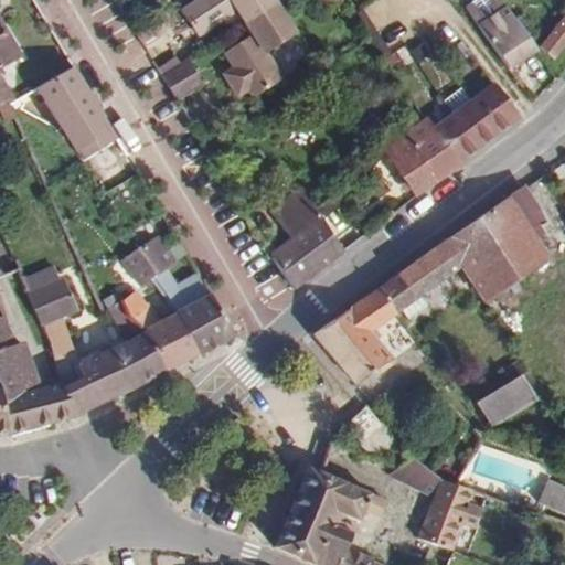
[(479,0),(465,10),(508,71),(535,52),(500,0),(479,0)]
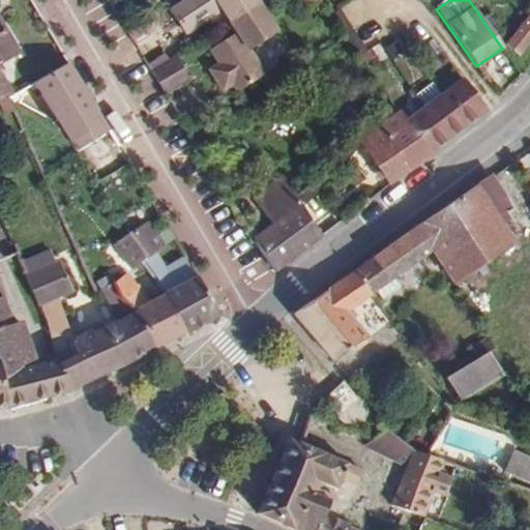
[(258,3),(229,22),(236,33),(210,51),(219,64),(213,68),(211,75),(219,87),(227,88),(232,85),(237,92),(265,75),(249,51),(276,32),(258,3)]
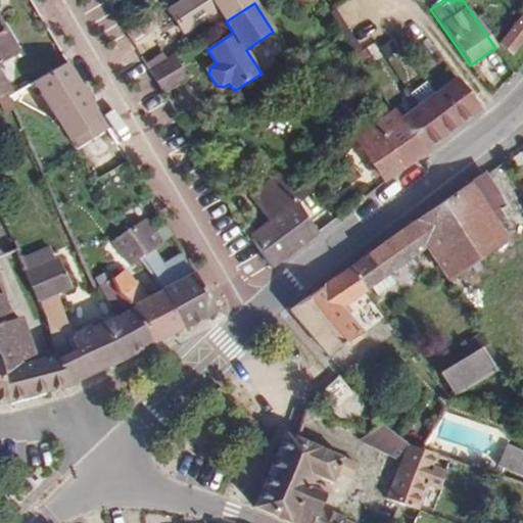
[(513,55),(522,42),(522,15),(500,44),(513,55)]
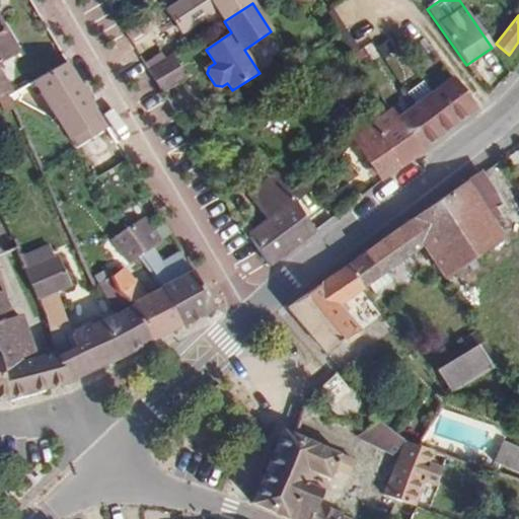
[(0,97),(5,94),(7,96),(12,93),(0,71),(0,64),(20,53),(0,17),(0,97)]
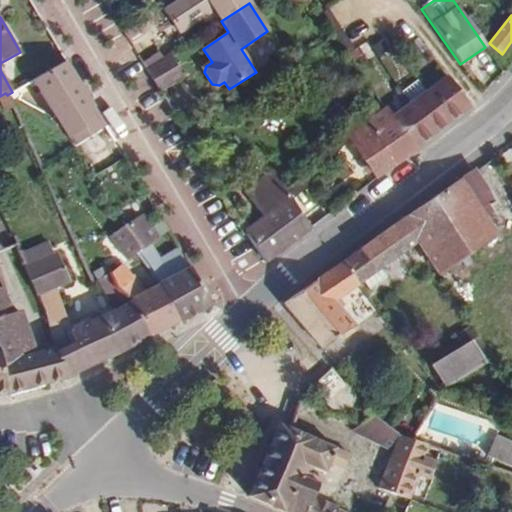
[(160,91),(184,77),(170,54),(146,70),(160,91)]
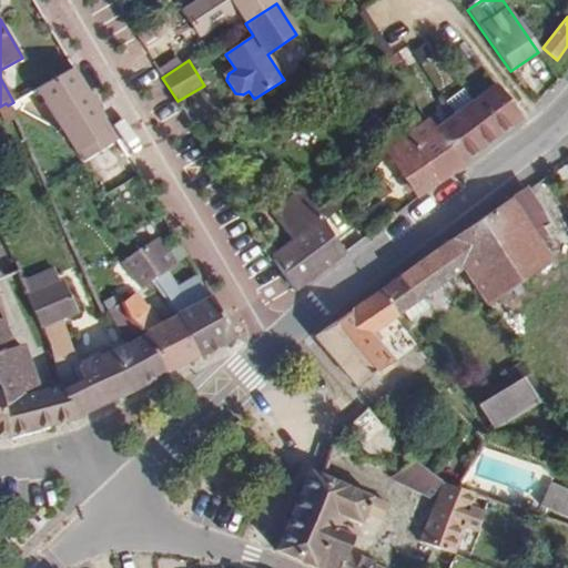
[(115,137),(73,68),(39,89),(80,158),(115,137)]
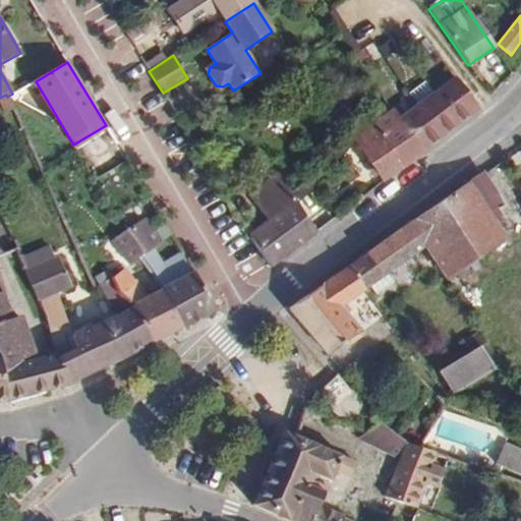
[(401,121),(422,153),(477,110),(455,79),(401,121)]
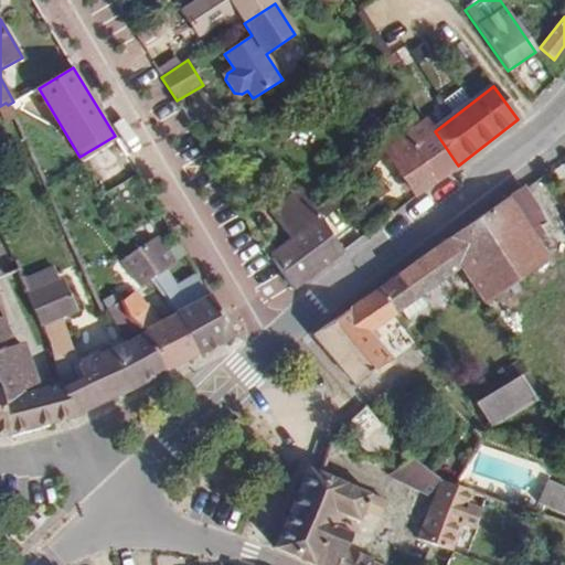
[(398,127),(405,136),(427,119),(422,110),(398,127)]
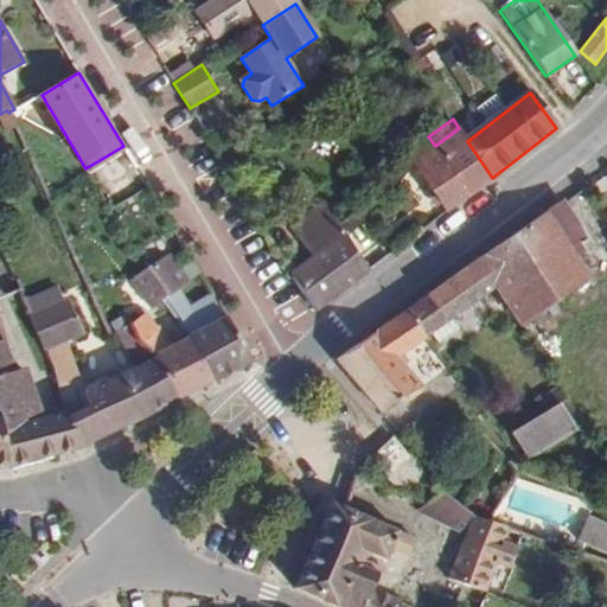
[(459,128),(435,146),(427,153),(414,164),(446,212),(492,178),(467,141),(459,128)]
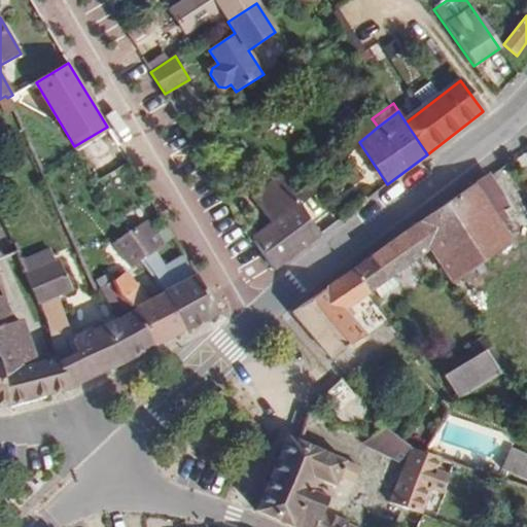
[(320,235),(279,176),(251,200),(271,224),(251,239),(273,271),(320,235)]
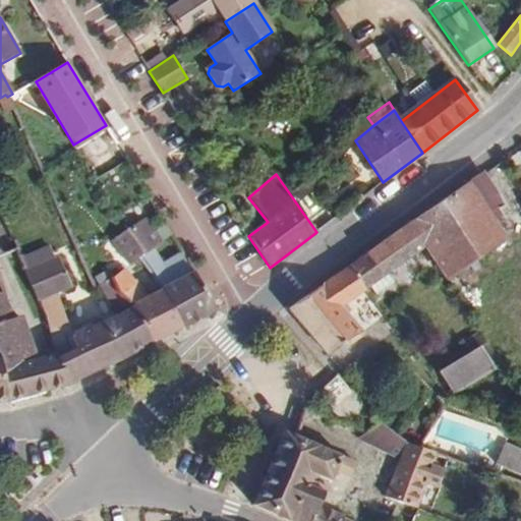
[(479,174),(467,182),(479,201),(494,223),(506,215),(479,174)]
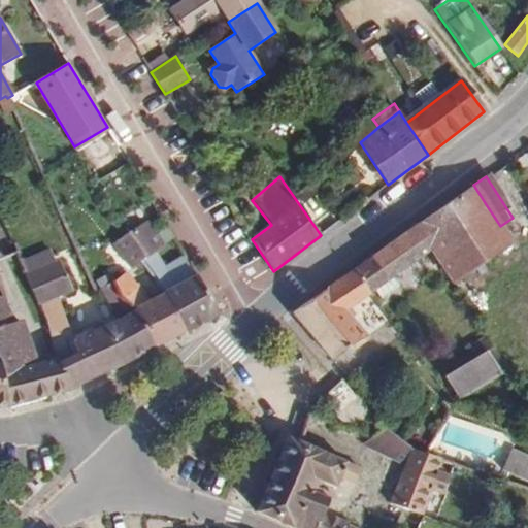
[(367,336),(362,330),(345,309),(351,306),(369,295),(374,291),(393,278),(432,251),(454,285),(513,245),(500,226),(486,204),(473,185),(353,272),(292,312),(332,361),(367,336)]
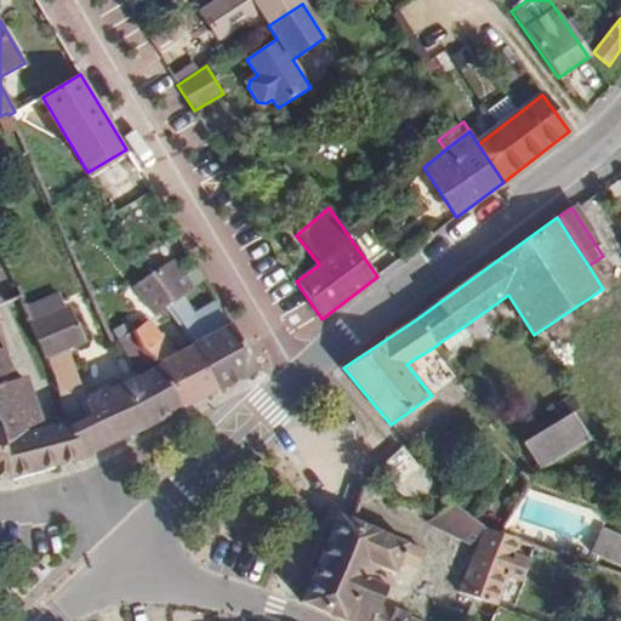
[(155,314),(166,307),(175,302),(193,290),(175,260),(137,283),(155,314)]
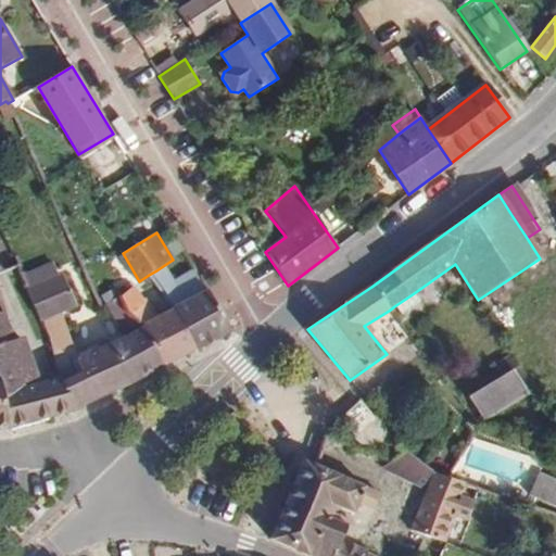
[(26,290),(39,320),(58,313),(73,305),(60,276),(57,277),(51,264),(22,277),(26,290)]
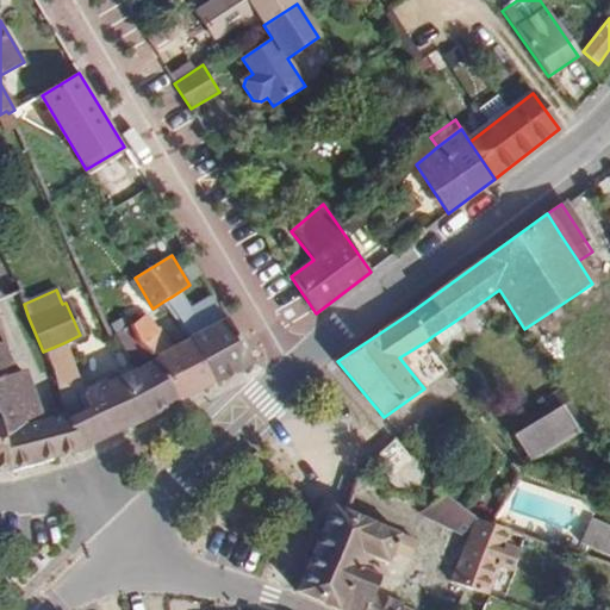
[(188,340),(216,384),(253,363),(218,302),(180,322),(188,340)]
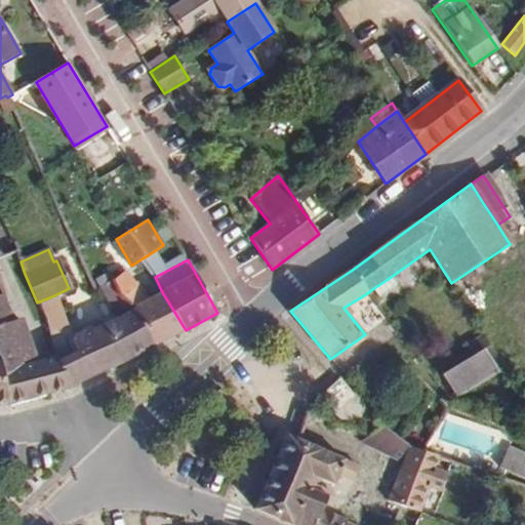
[(138,309),(157,345),(186,330),(162,292),(147,300),(135,283),(133,284),(126,272),(113,274),(110,276),(111,282),(138,309)]
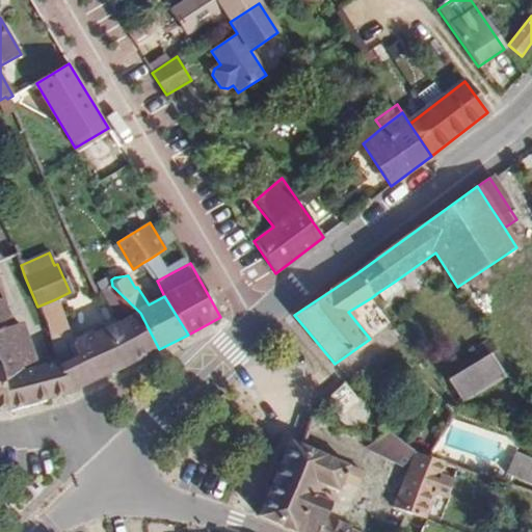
[(402,288),(396,281),(377,293),(384,301),(402,288)]
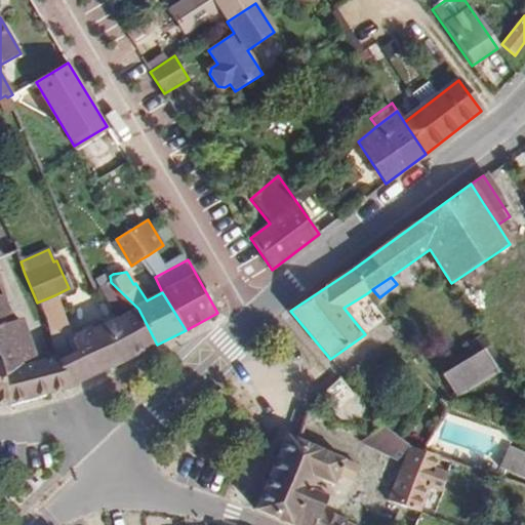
[(138,309),(111,282),(102,288),(117,320),(102,328),(101,325),(73,337),(71,341),(71,345),(86,379),(120,363),(157,345),(138,309)]
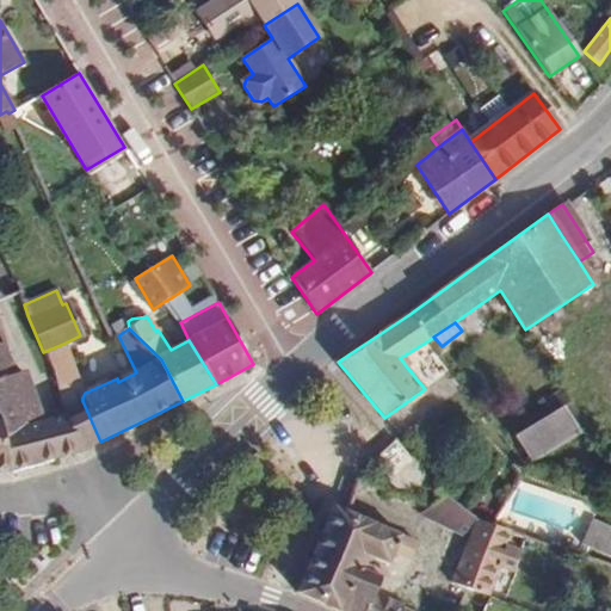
[(0,337),(0,432),(11,470),(57,458),(49,431),(45,432),(24,372),(14,376),(0,337)]
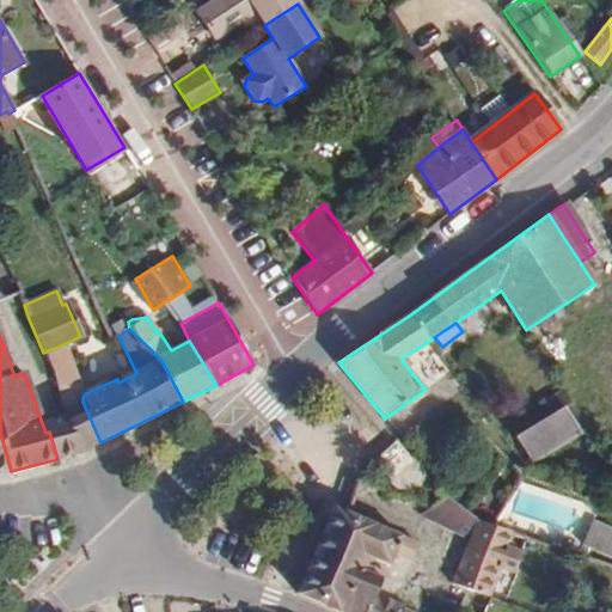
[(84,390),(63,344),(43,353),(53,371),(65,417),(63,417),(75,450),(74,451),(75,454),(101,442),(83,402),(79,392),(84,390)]
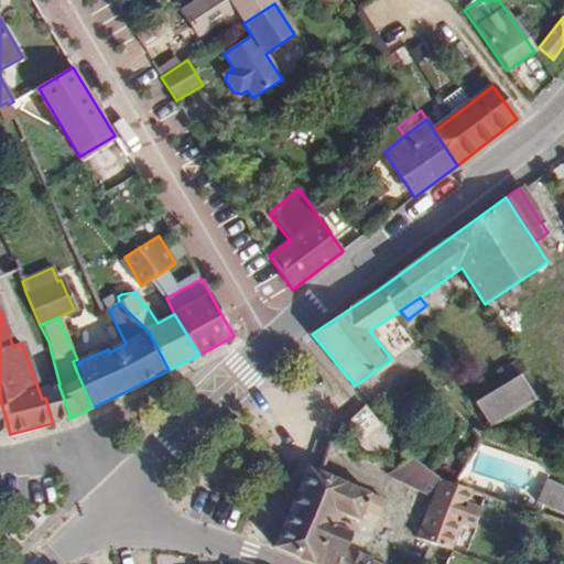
[(391,349),(375,327),(369,331),(387,353),(388,351),(391,349)]
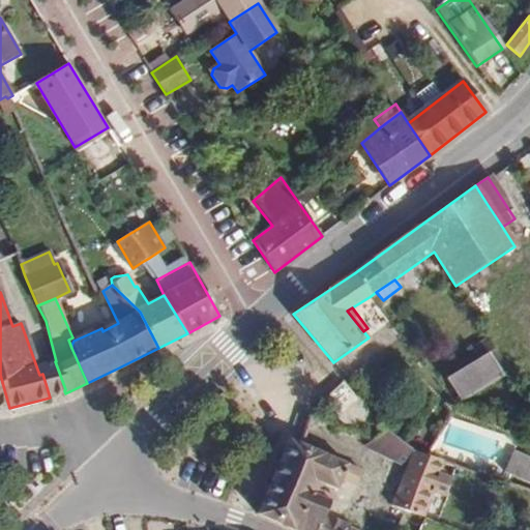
[(461,401),(509,371),(487,340),(471,350),(478,359),(446,378),(461,401)]
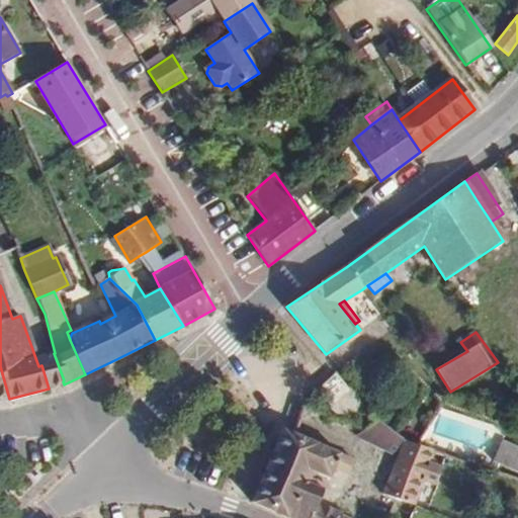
[(0,399),(9,399),(0,366),(0,399)]
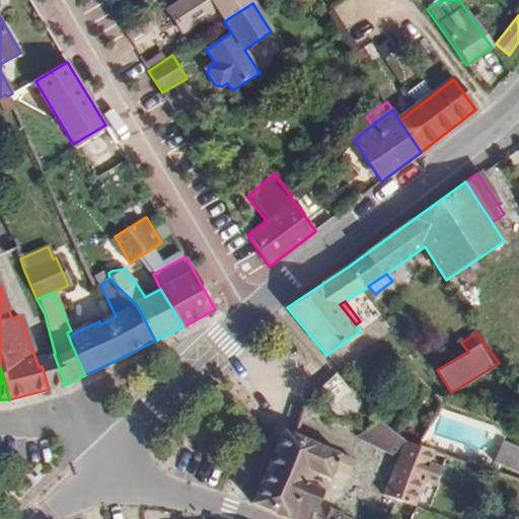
[(329,400),(329,405),(330,408),(334,412),(341,417),(345,418),(351,417),(357,413),(361,406),(361,399),(360,395),(358,392),(354,388),(352,387),(345,385),(335,375),(319,389),(329,400)]
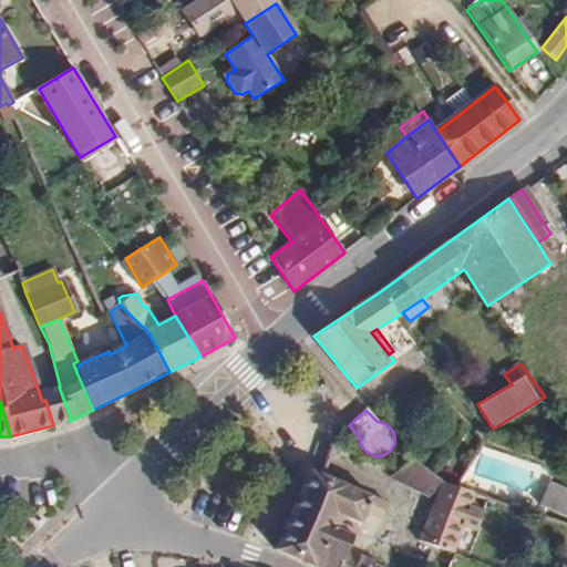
[(394,477),(423,492),(433,475),(413,461),(400,468),(400,472),(394,477)]
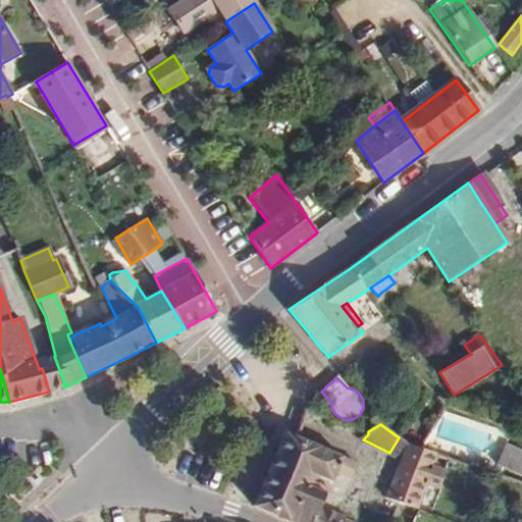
[(431,429),(420,449),(431,452),(440,434),(431,429)]
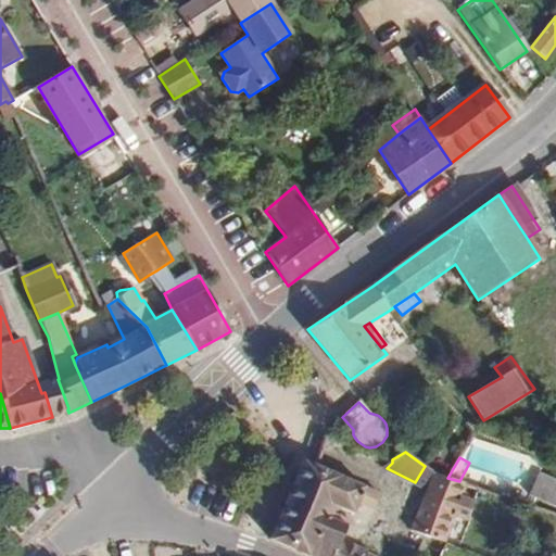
[(303,462),(270,540),(306,555),(374,555),(352,545),(352,544),(342,540),(351,521),(335,516),(338,507),(353,515),(357,504),(371,509),(378,493),(338,477),(340,470),(323,465),(325,464),(316,458),(314,466),(303,462)]
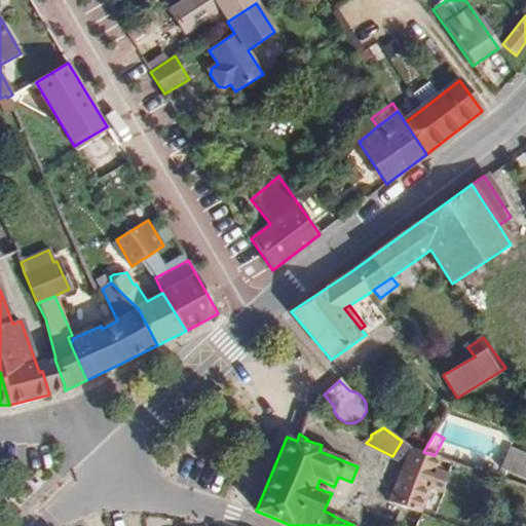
[(404,462),(388,502),(420,514),(431,487),(443,492),(449,477),(438,473),(443,458),(435,455),(435,456),(423,452),(411,447),(402,441),(392,456),(404,462)]
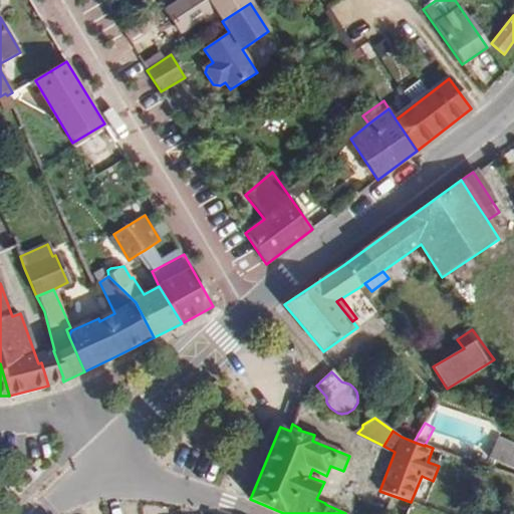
[(489,459),(513,470),(513,446),(498,439),(489,459)]
